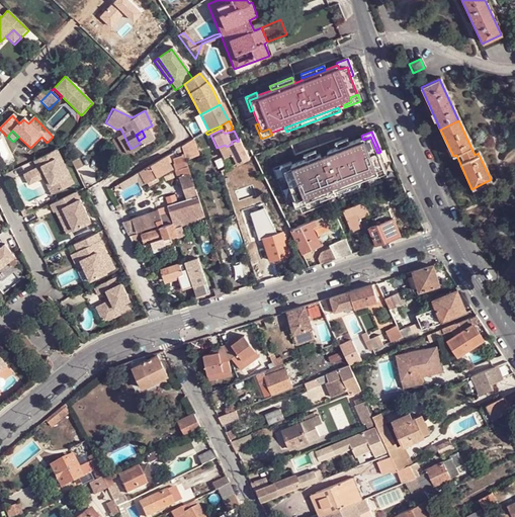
[(131,149),(123,135),(119,138),(126,151),(131,149)]
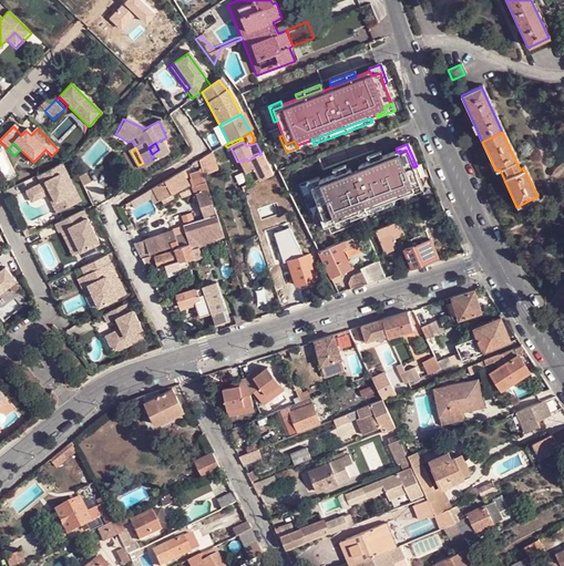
[(319,184),(310,188),(314,197),(321,216),(324,222),(332,218),(335,224),(350,217),(391,199),(404,194),(412,191),(411,186),(419,183),(413,167),(406,150),(398,153),(397,151),(381,157),(367,163),(357,166),(358,168),(350,172),(349,170),(346,171),(334,176),(318,182),(319,184)]
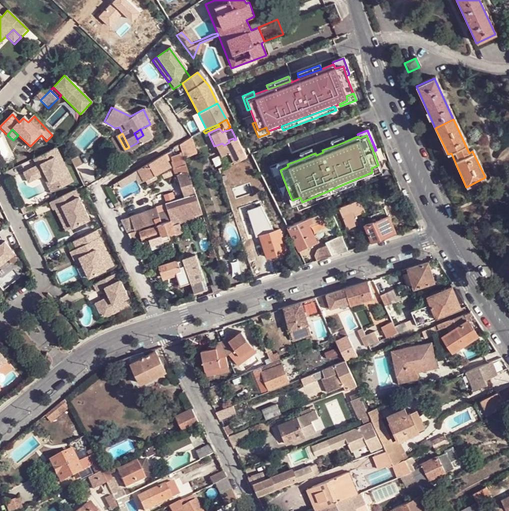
[(329,142),(331,147),(344,142),(342,137),(329,142)]
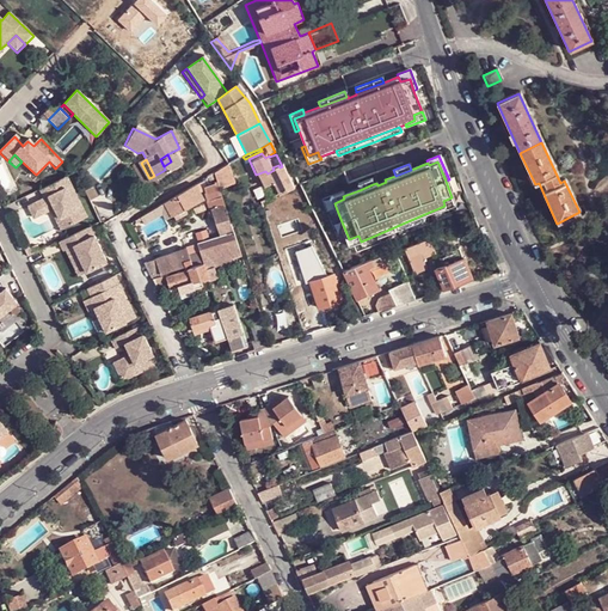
[(232,182),(227,165),(213,172),(215,182),(219,189),(232,182)]
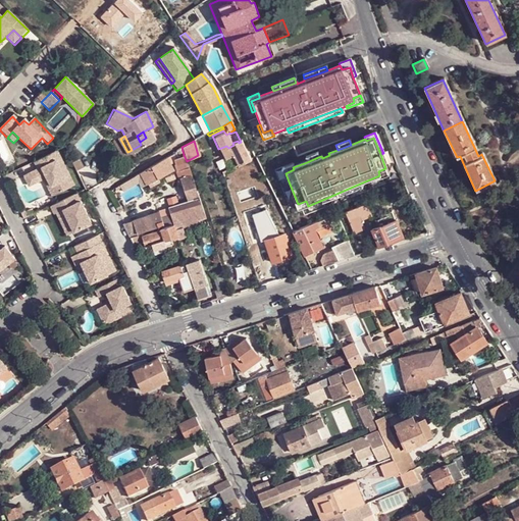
[(238,166),(250,160),(241,142),(239,143),(234,145),(228,148),(232,156),(238,166)]
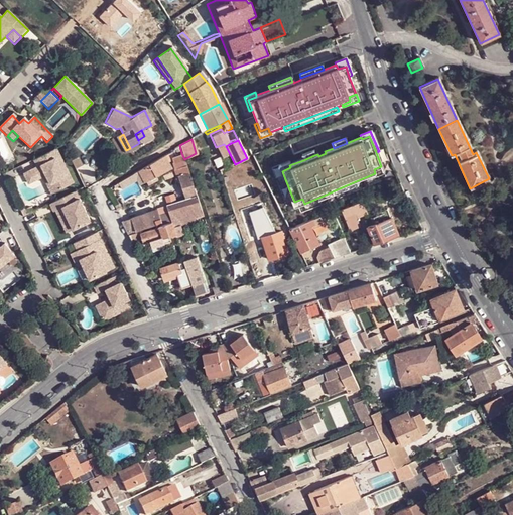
[(224,144),(216,147),(221,158),(228,156),(223,147),(226,146),(224,144)]
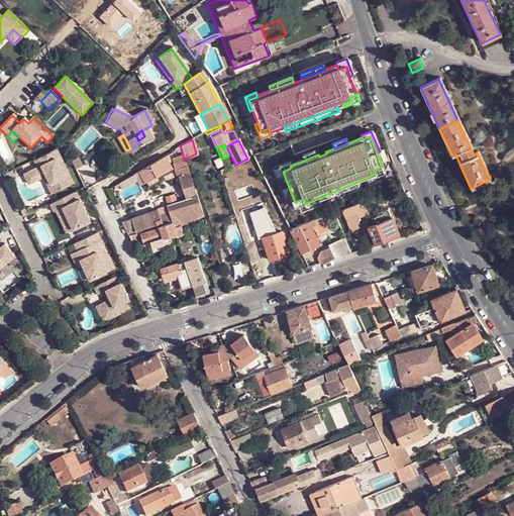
[(72,185),(55,150),(42,156),(46,164),(35,168),(28,172),(32,179),(42,174),(53,194),(72,185)]
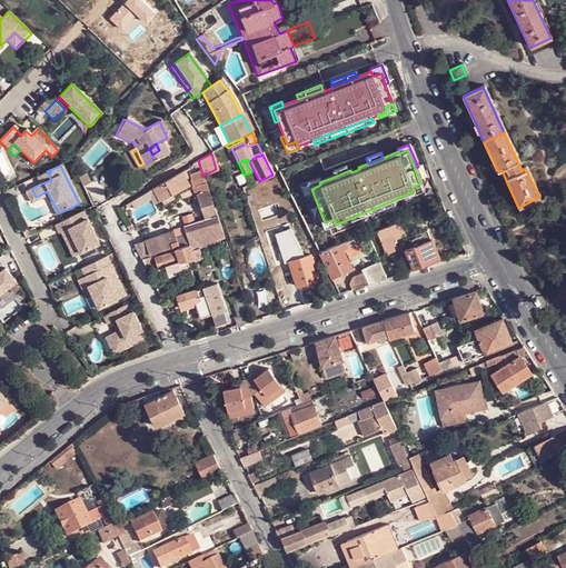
[(333,171),(335,177),(347,171),(345,167),(333,171)]
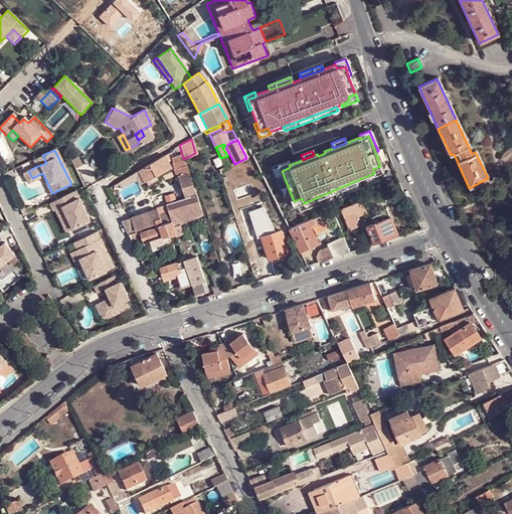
[(176,177),(187,172),(184,159),(181,153),(179,153),(179,155),(172,158),(173,162),(172,162),(176,177)]
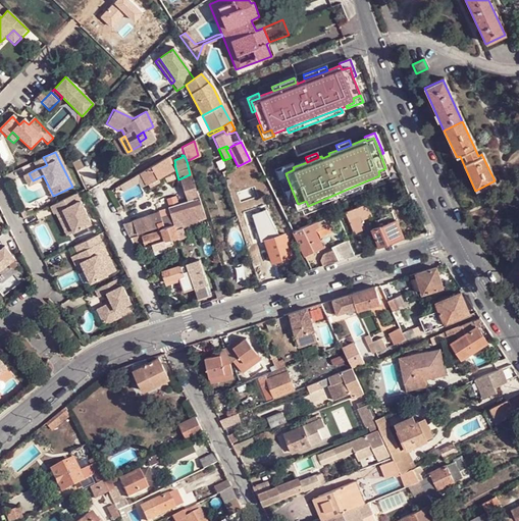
[(47,165),(43,157),(33,162),(36,169),(47,165)]
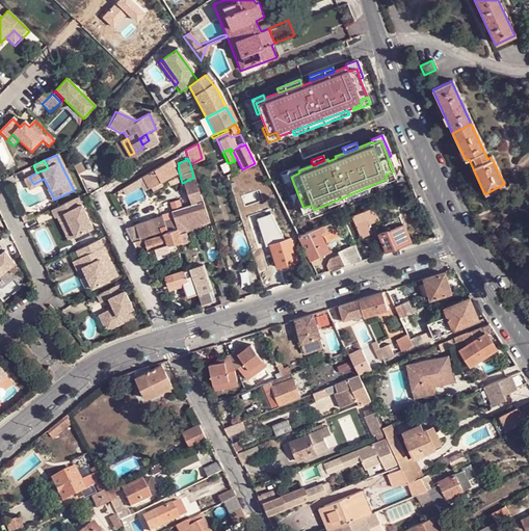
[(150,187),(159,183),(175,174),(167,161),(140,177),(148,189),(150,187)]
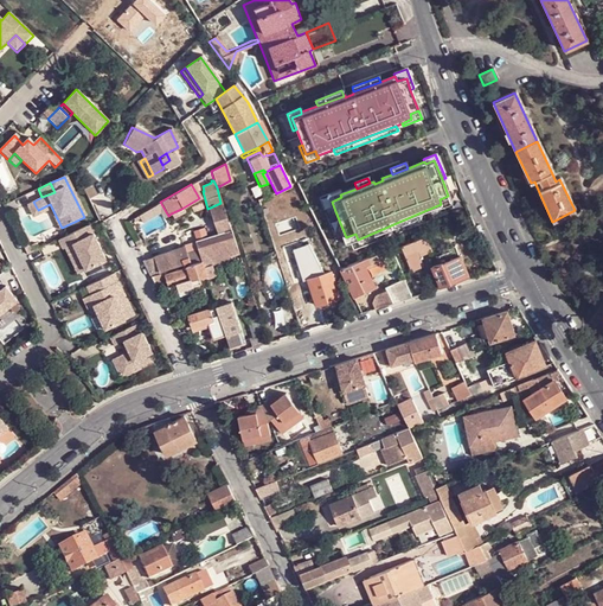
[(294,196),(290,190),(278,196),(281,201),(294,196)]
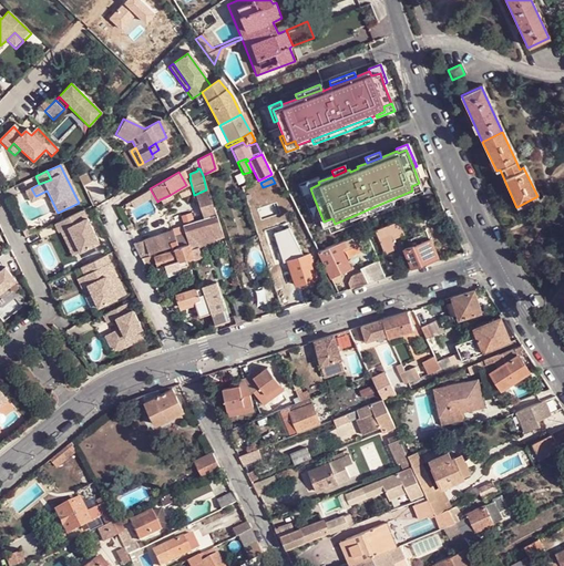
[(310,188),(319,184),(318,182),(317,179),(305,184),(310,198),(314,197),(310,188)]
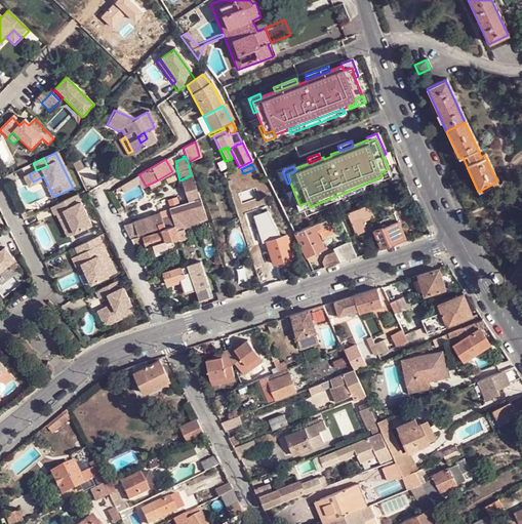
[(391,175),(388,169),(380,172),(382,176),(374,179),(375,182),(391,175)]
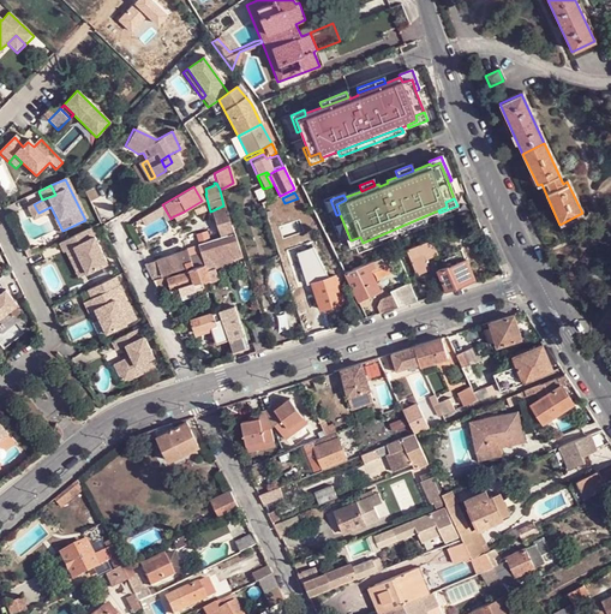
[(39,213),(34,204),(25,208),(31,220),(49,212),(59,233),(63,231),(51,207),(39,213)]
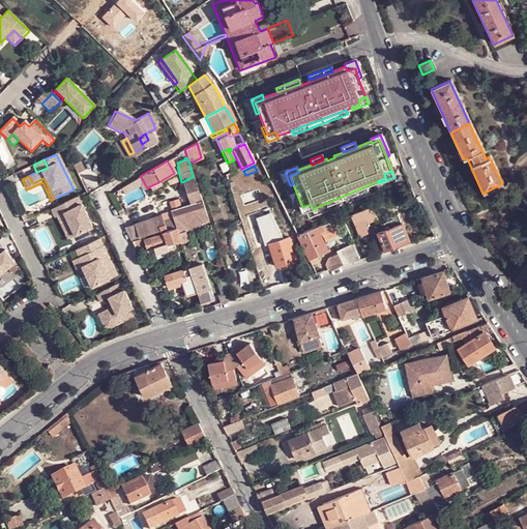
[(147,188),(140,176),(119,188),(123,195),(139,186),(141,190),(147,188)]
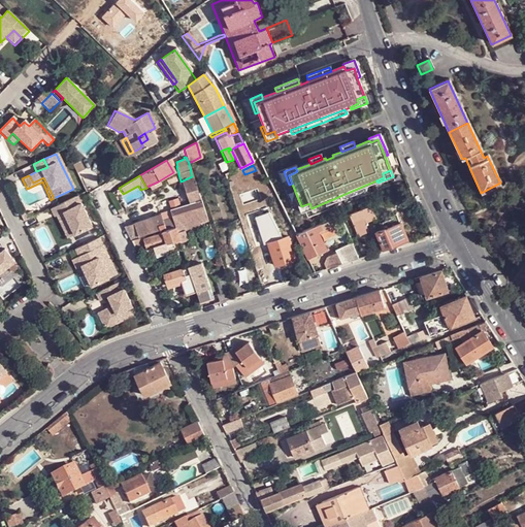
[(183,188),(188,203),(199,200),(196,188),(192,176),(181,182),(183,188)]
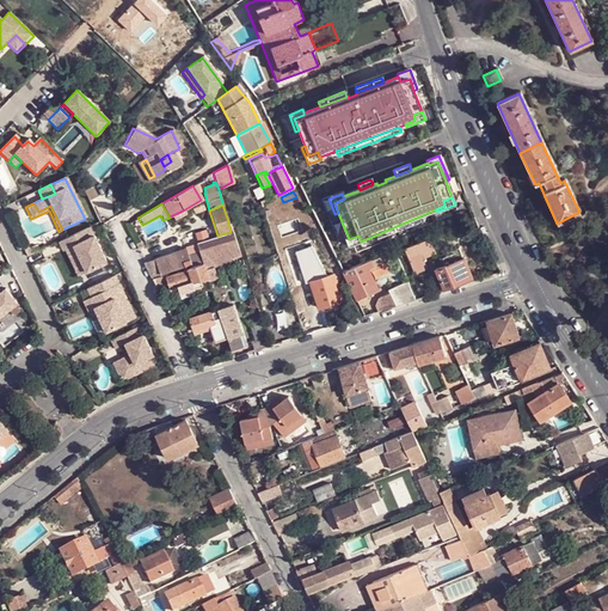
[(422,215),(378,234),(379,240),(424,220),(422,215)]
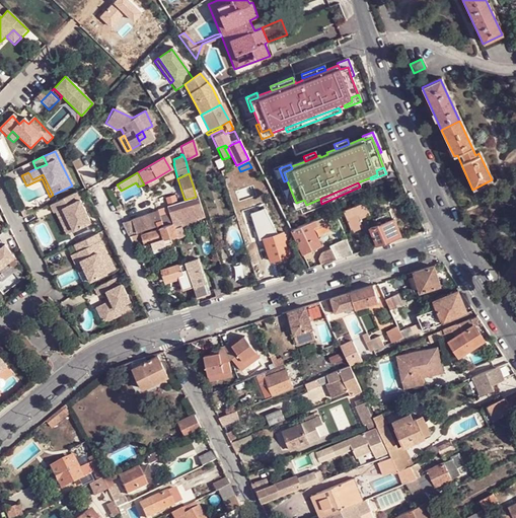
[(74,193),(49,205),(52,213),(54,212),(61,209),(71,231),(88,223),(74,193)]
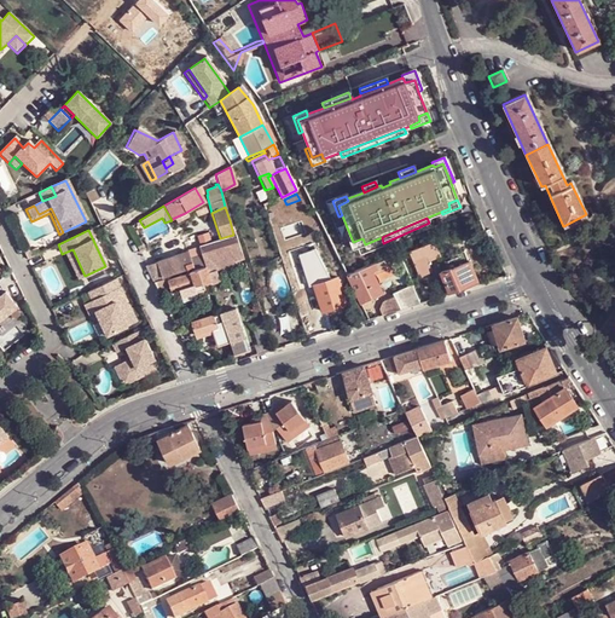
[(202,255),(203,260),(210,259),(222,254),(231,252),(232,255),(233,260),(242,258),(233,235),(220,238),(198,246),(202,255)]
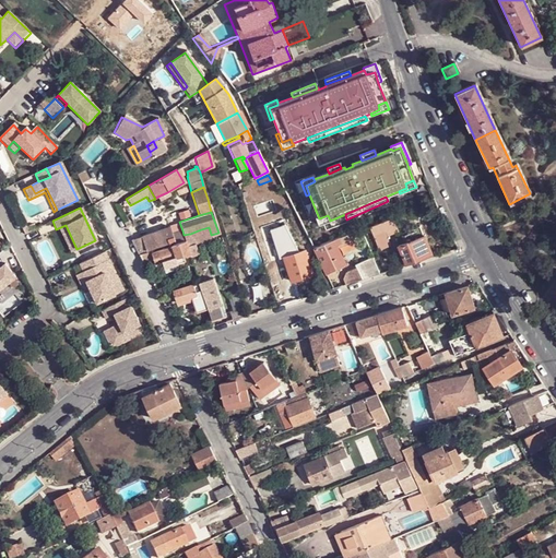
[(328,215),(319,218),(317,213),(314,214),(320,228),(331,224),(330,221),(328,215)]
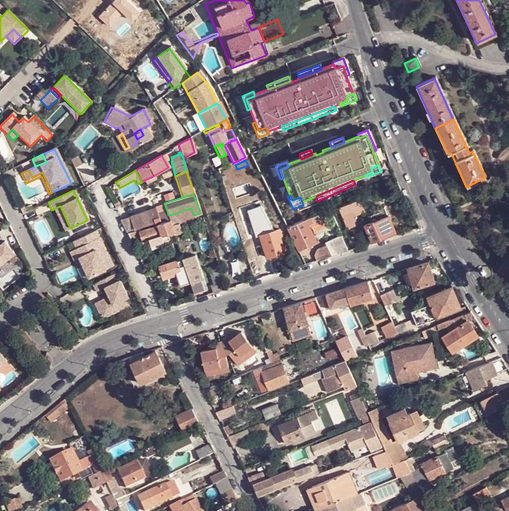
[(363,212),(358,200),(348,204),(353,217),(363,212)]
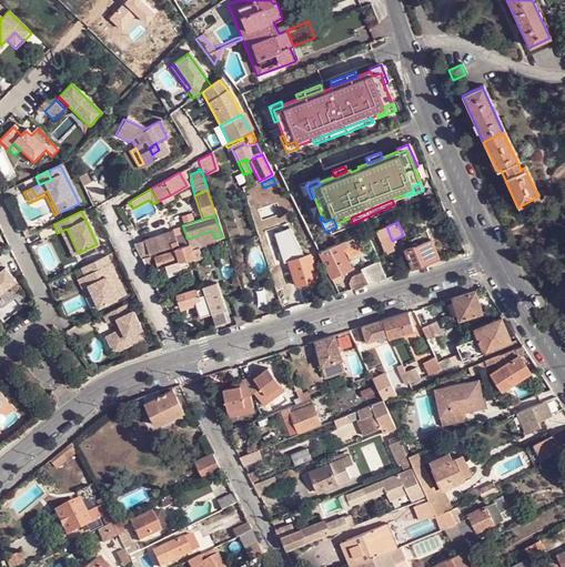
[(392,241),(386,226),(375,231),(376,236),(380,245),(392,241)]
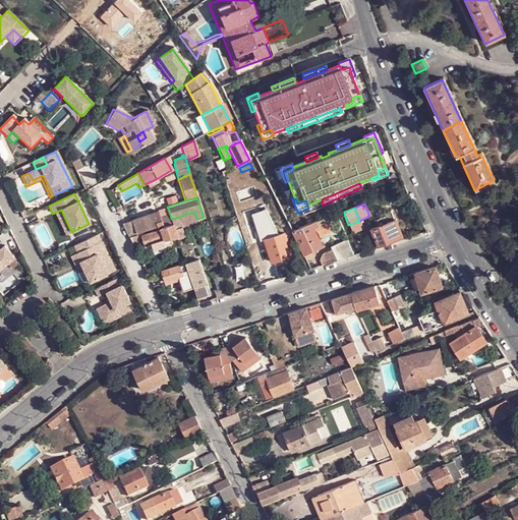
[(61,210),(54,213),(65,235),(71,232),(61,210)]
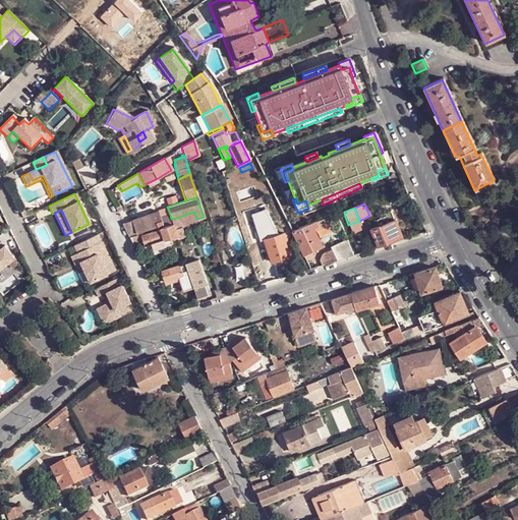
[(122,224),(127,236),(161,225),(162,227),(172,224),(171,219),(170,215),(159,219),(157,212),(122,224)]
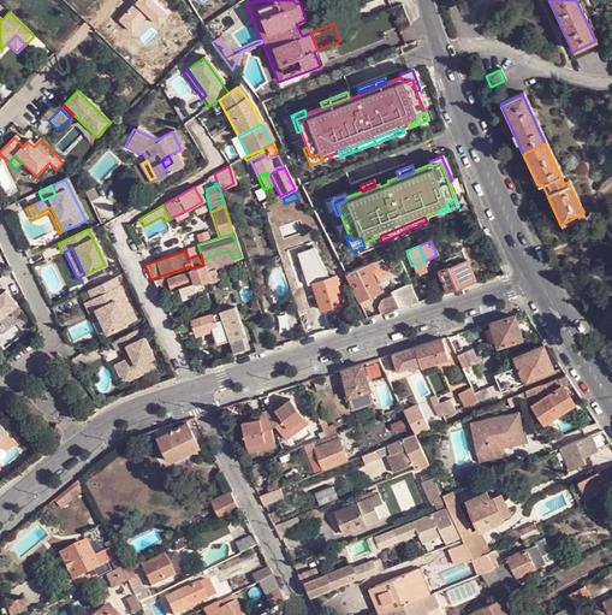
[(330,260),(325,250),(321,252),(320,253),(325,261),(330,260)]
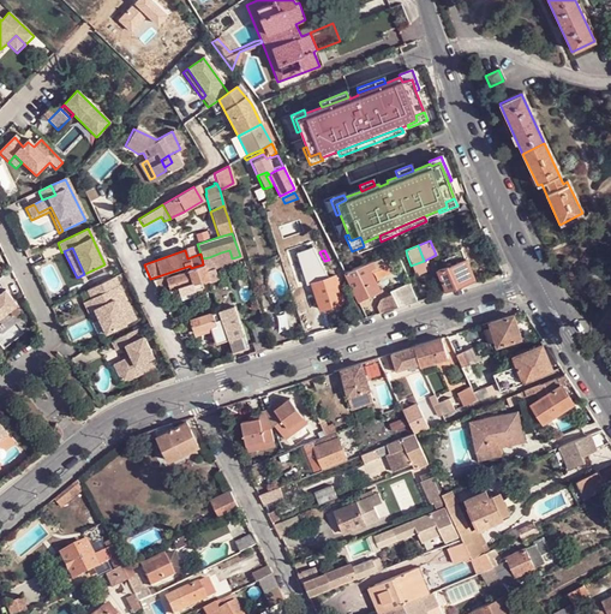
[(473,282),(460,250),(453,252),(454,256),(448,257),(450,266),(438,270),(445,291),(459,286),(460,287),(473,282)]
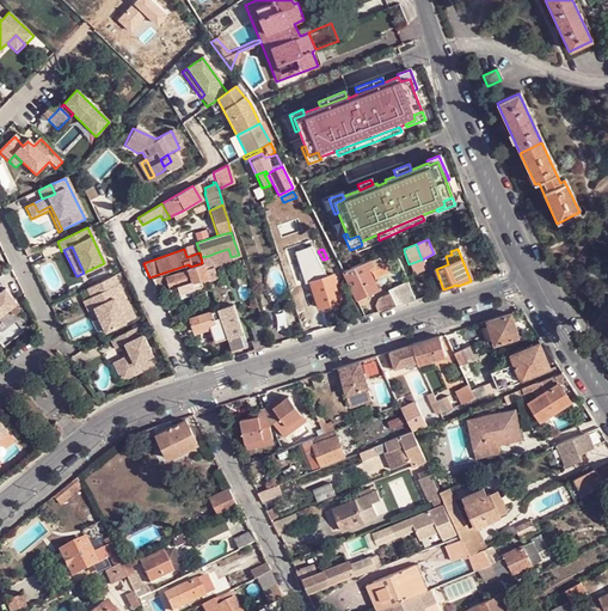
[(213,268),(232,262),(231,257),(229,252),(221,255),(220,251),(208,256),(210,269),(213,268)]
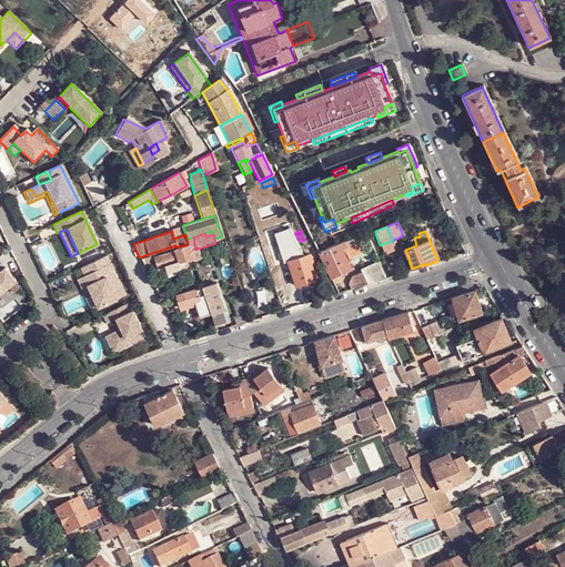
[(193,238),(187,239),(188,244),(190,252),(195,250),(193,238)]
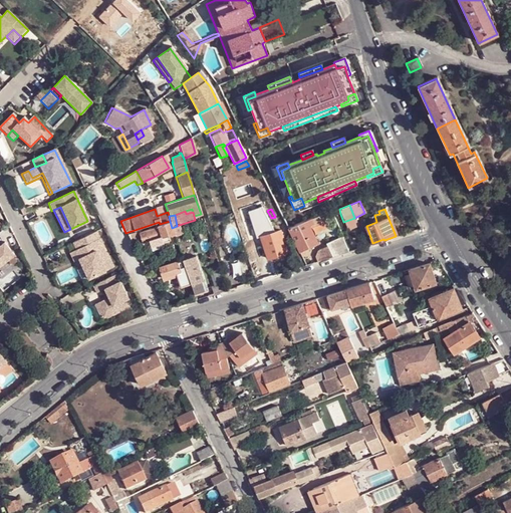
[(354,218),(343,222),(346,229),(357,226),(354,218)]
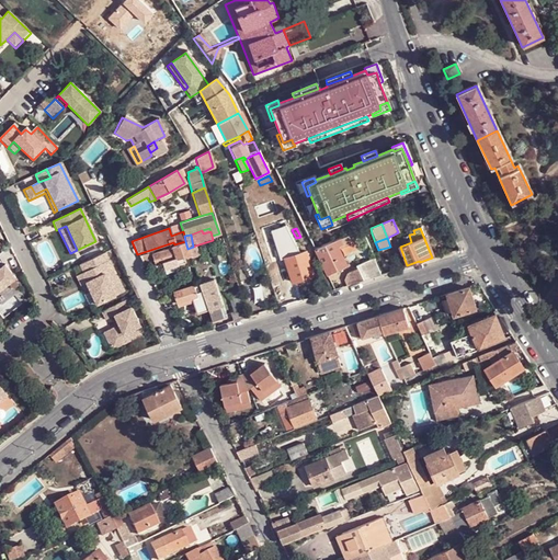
[(174,244),(172,246),(172,248),(175,259),(183,256),(184,260),(191,258),(188,249),(185,241),(174,244)]
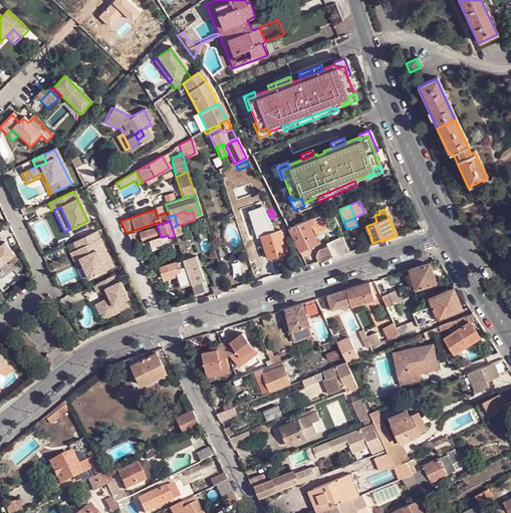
[(286,229),(289,235),(298,253),(316,244),(305,222),(286,229)]
